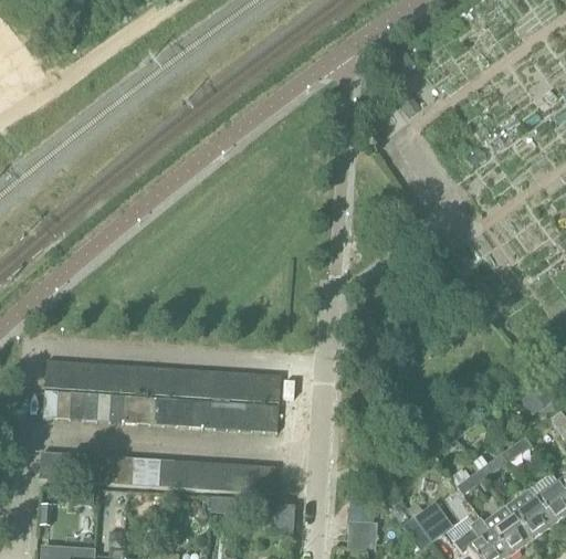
[(404,83),(391,92),(408,114),(420,105),(404,83)]
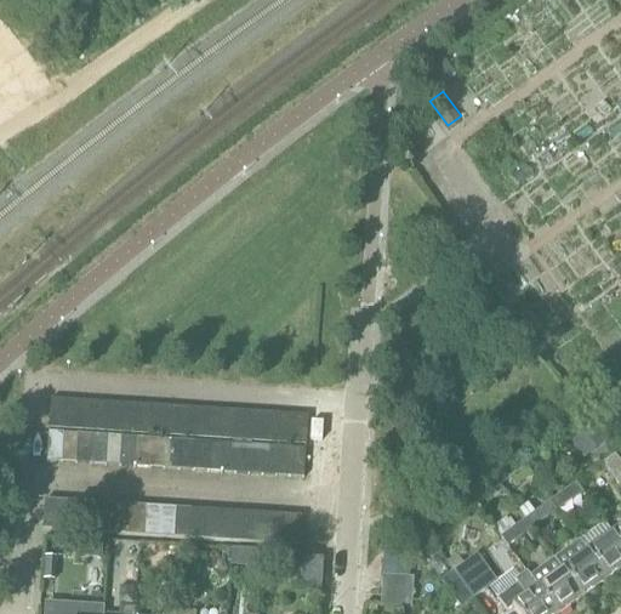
[(49,424),(64,424),(66,394),(51,394),(49,424)]
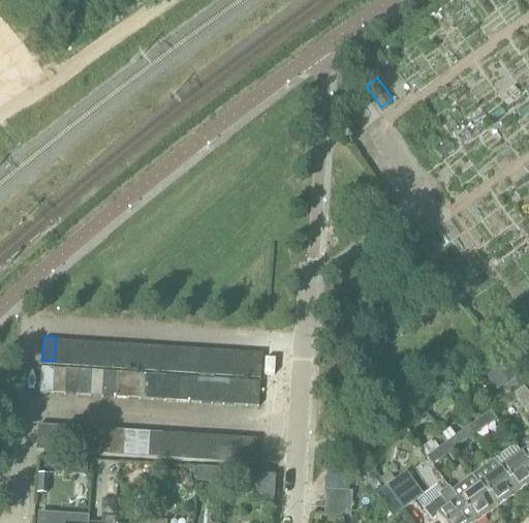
[(68,337),(56,336),(55,361),(66,362),(68,337)]
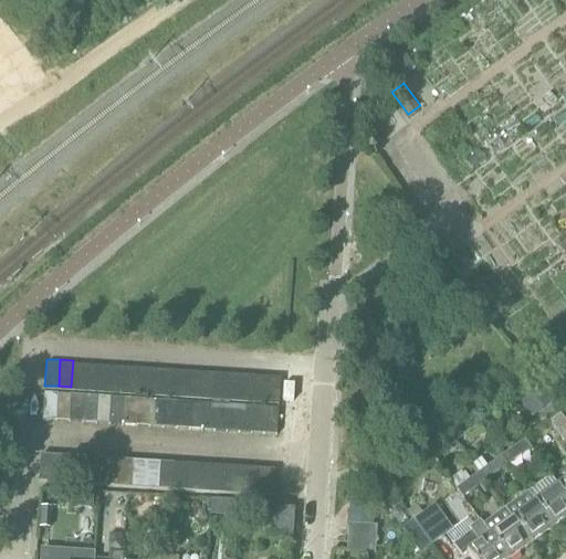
[(73,360),(71,387),(84,388),(85,361),(73,360)]
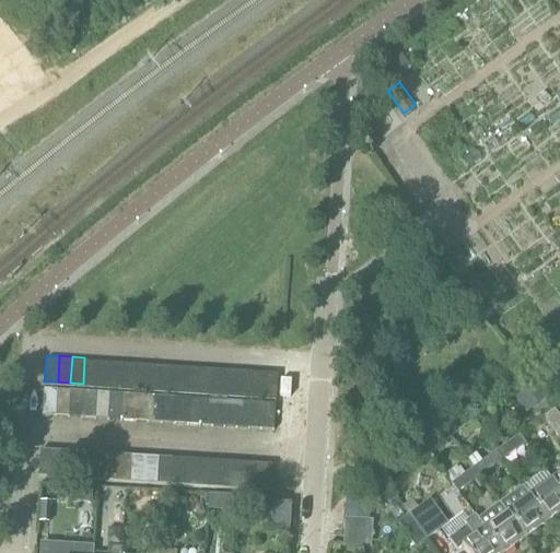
[(97,359),(84,357),(83,384),(96,385),(97,359)]
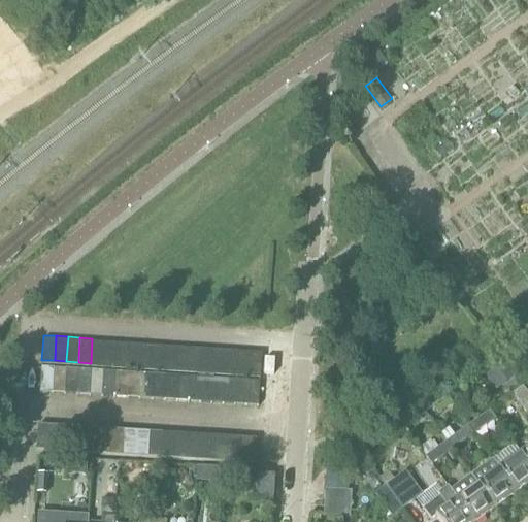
[(92,338),(91,363),(102,363),(104,338),(92,338)]
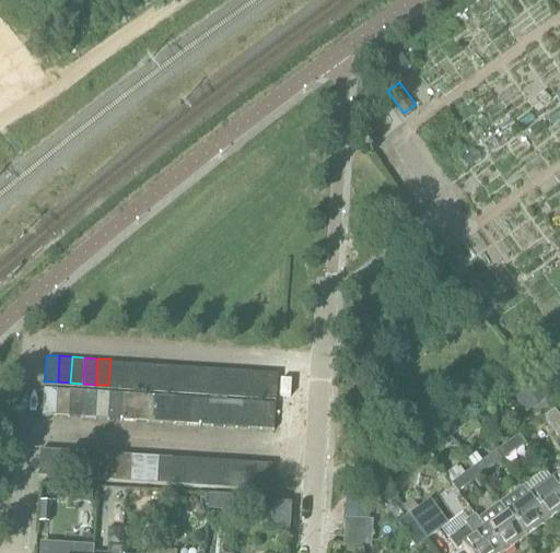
[(124,360),(111,359),(108,385),(121,386),(124,360)]
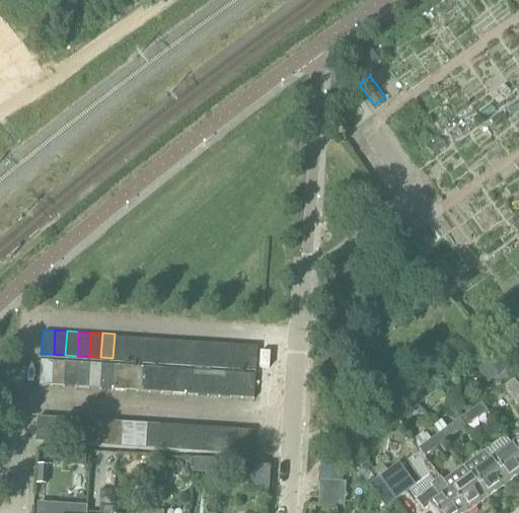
[(115,334),(113,358),(125,359),(126,335),(115,334)]
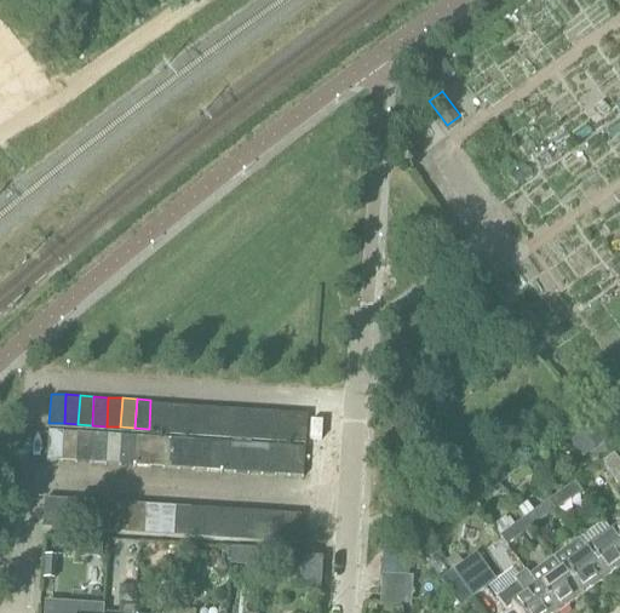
[(165,401),(150,400),(149,429),(162,430),(165,401)]
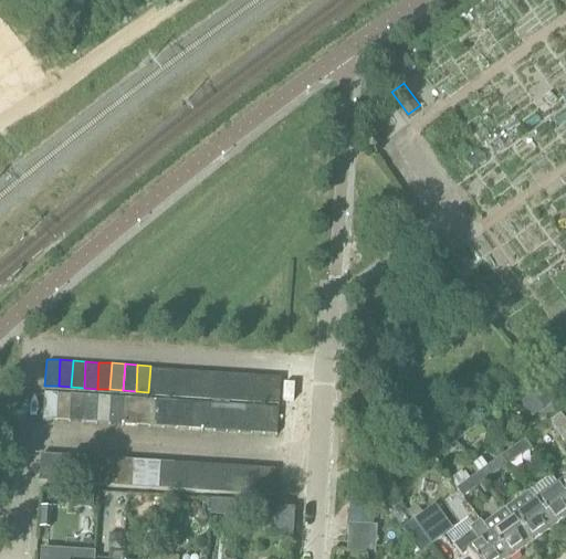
[(150,366),(148,392),(161,392),(164,366),(150,366)]
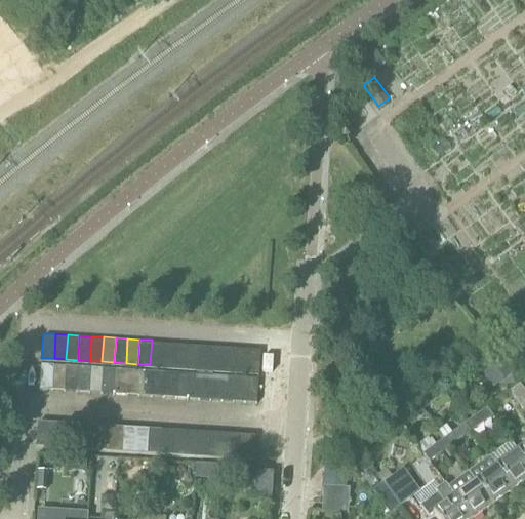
[(163,341),(152,340),(150,364),(162,365),(163,341)]
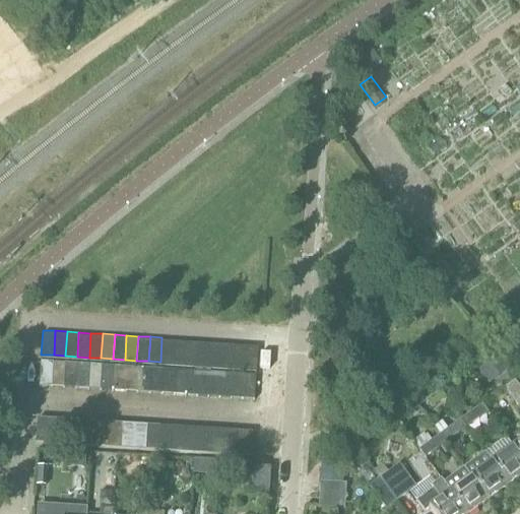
[(160,362),(172,363),(174,338),(161,337),(160,362)]
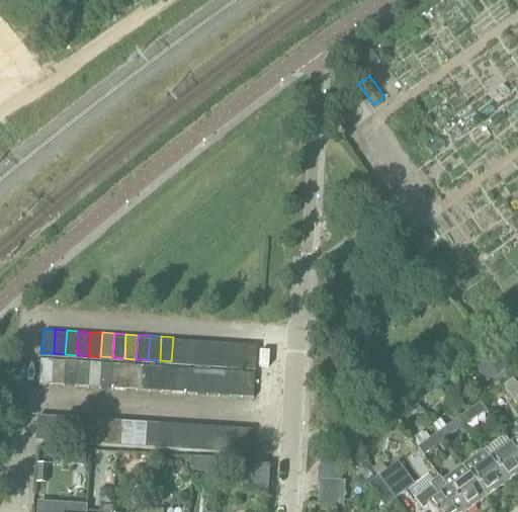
[(185,338),(173,337),(171,361),(183,362),(185,338)]
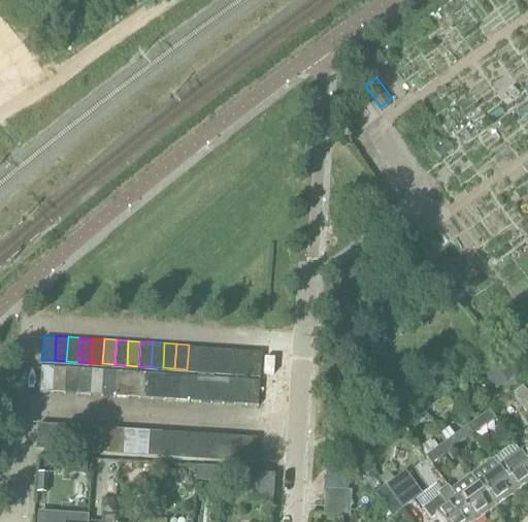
[(200,345),(189,345),(187,369),(199,369),(200,345)]
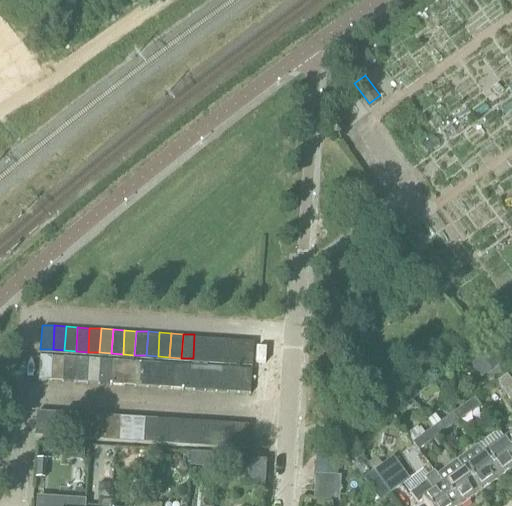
[(194,334),(193,358),(205,359),(206,335),(194,334)]
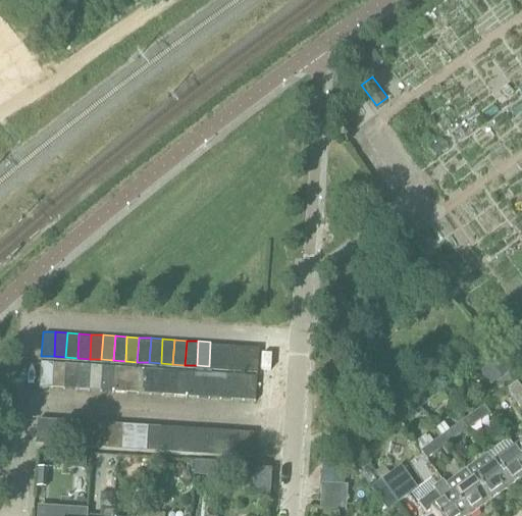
[(209,366),(220,367),(222,343),(210,342),(209,366)]
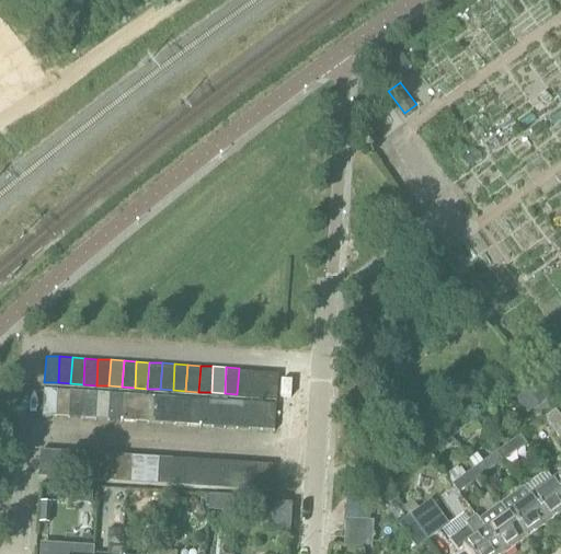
[(237,394),(250,395),(251,369),(239,368),(237,394)]
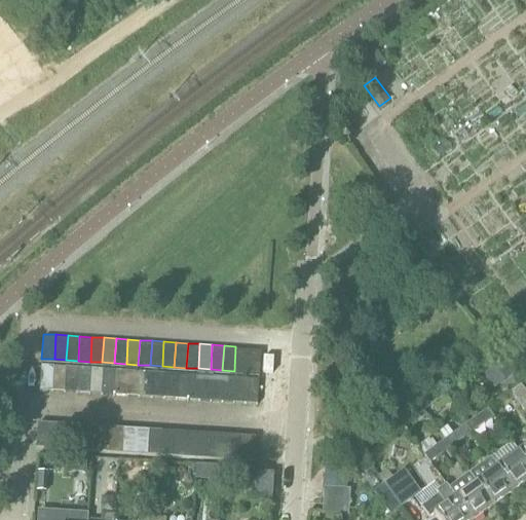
[(234,371),(247,371),(248,346),(235,346),(234,371)]
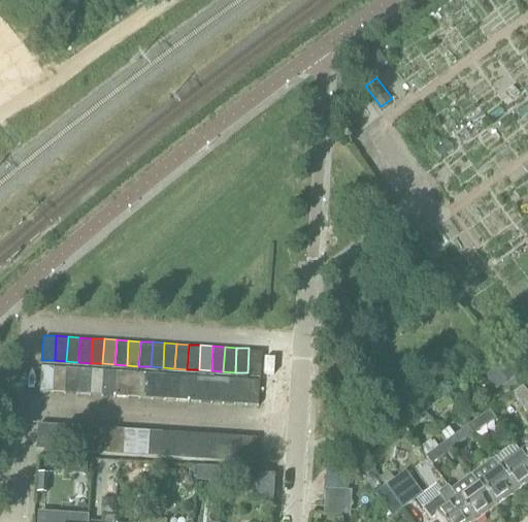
[(260,373),(262,349),(249,348),(248,372),(260,373)]
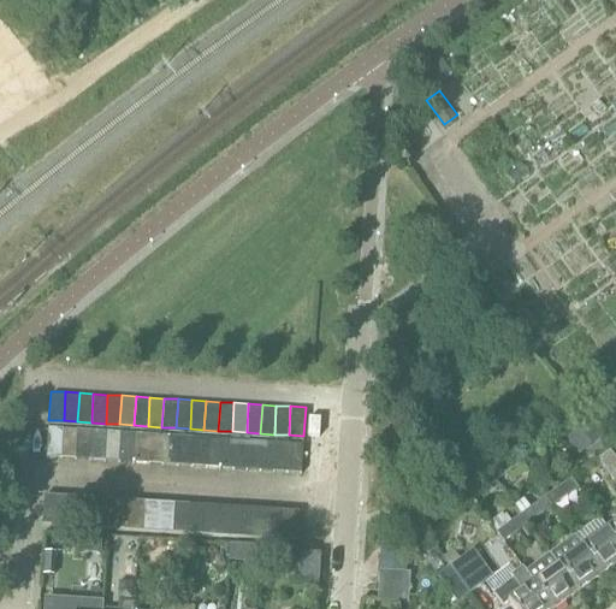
[(562,429),(573,443),(598,425),(588,411),(562,429)]
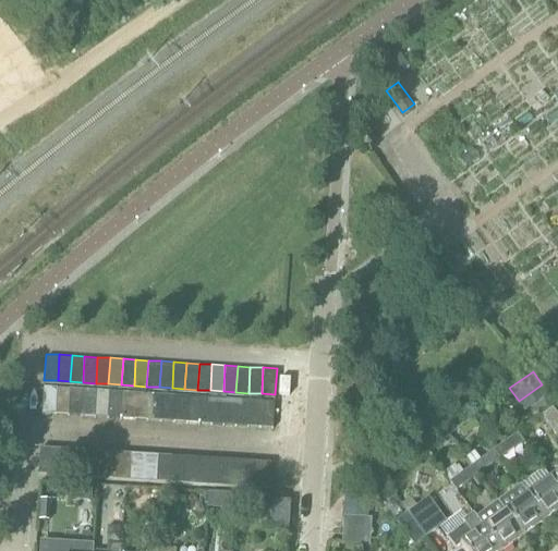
[(289,390),(290,374),(279,374),(279,390),(289,390)]
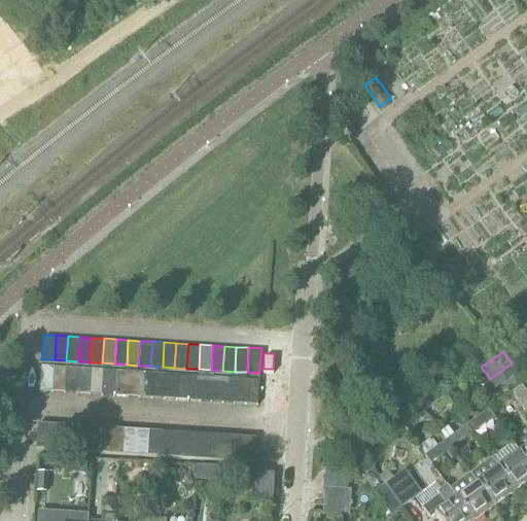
[(39,387),(51,388),(53,363),(41,362),(39,387)]
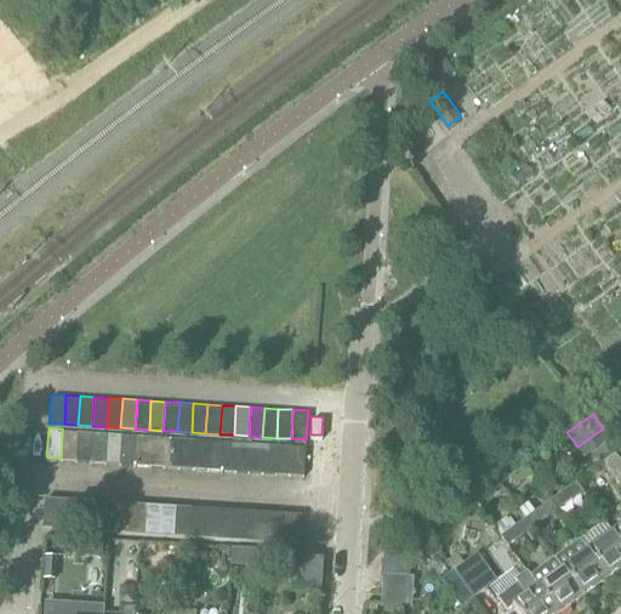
[(77,428),(62,428),(61,458),(75,458),(77,428)]
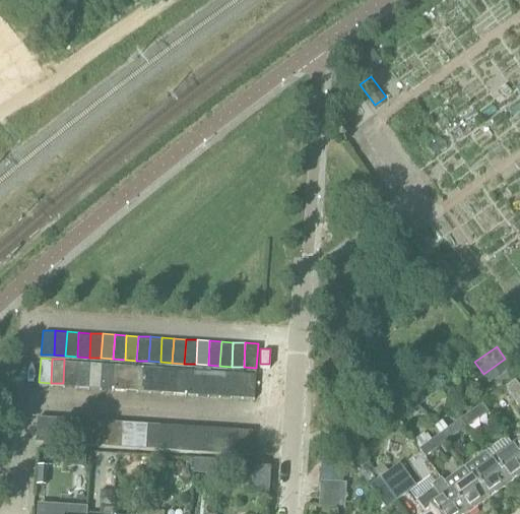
[(63,383),(75,384),(76,360),(64,359),(63,383)]
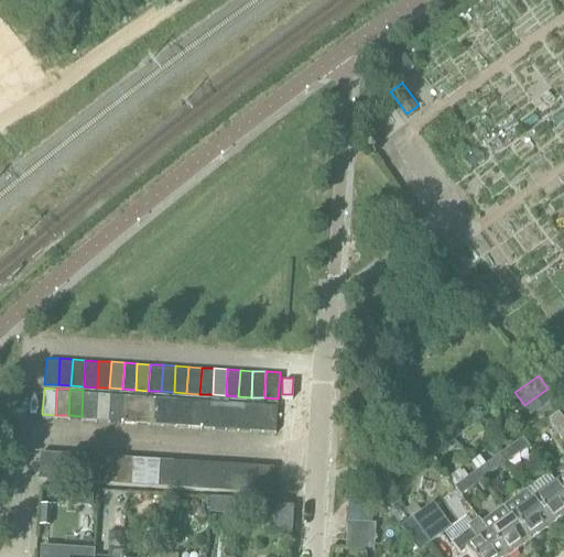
[(97,391),(83,390),(82,416),(95,417),(97,391)]
